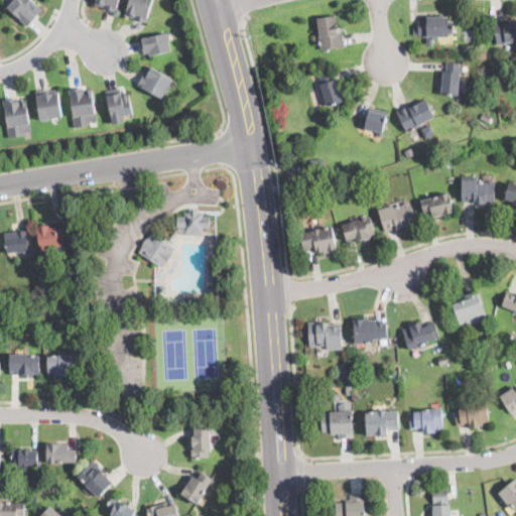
[(28,23),(6,4),(9,0),(34,0),(42,7),(28,23)]
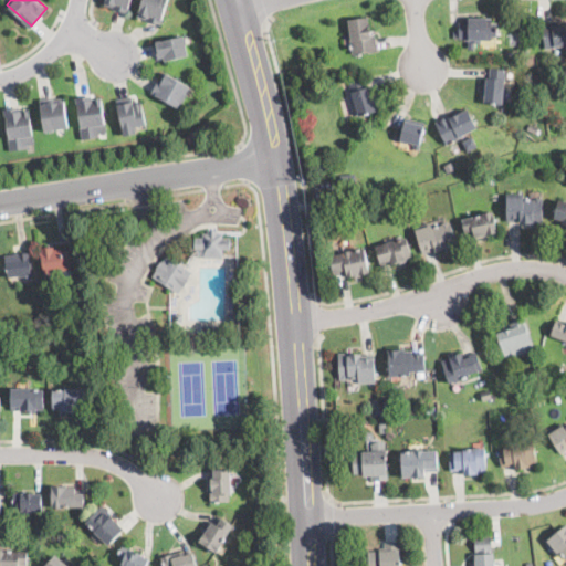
[(129,0),(104,0),(104,4),(127,11),(129,0)]
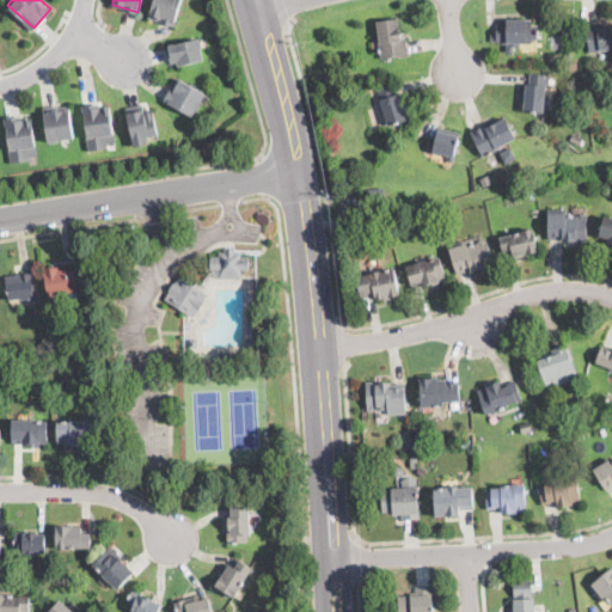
[(181,0),(173,25),(148,18),(153,0),(181,0)]
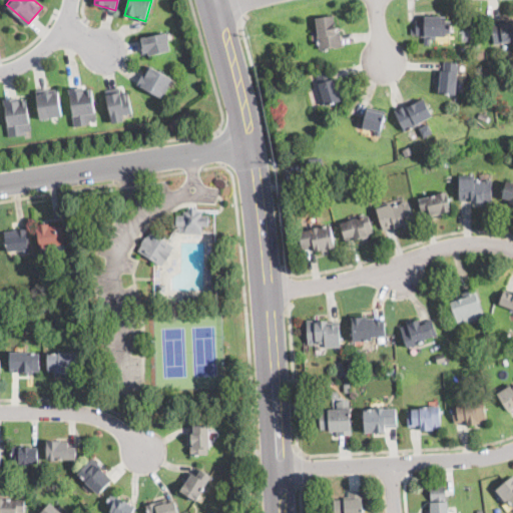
[(336,30),(336,33),(340,32),(342,46),(319,50),(316,30),(318,30),(316,18),(333,15),(336,30)]
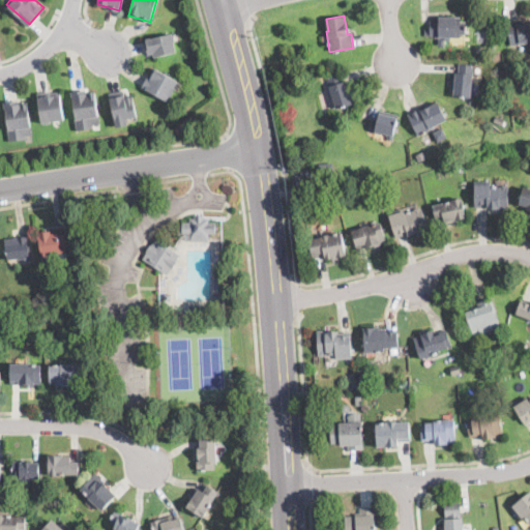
[(466,20),(465,34),(461,33),(461,37),(450,37),(450,39),(444,39),(444,46),(438,46),(438,37),(435,37),(435,35),(430,35),(430,22),(439,22),(439,16),(461,17),(461,20),(466,20)]
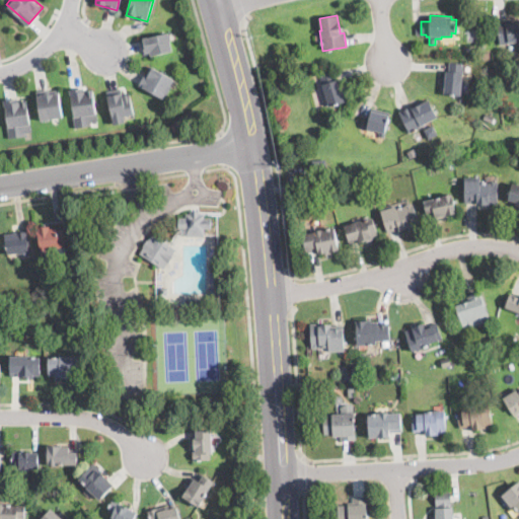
[(514,18),(514,20),(518,19),(518,41),(516,42),(516,43),(500,45),(497,22),(497,20),(514,18)]
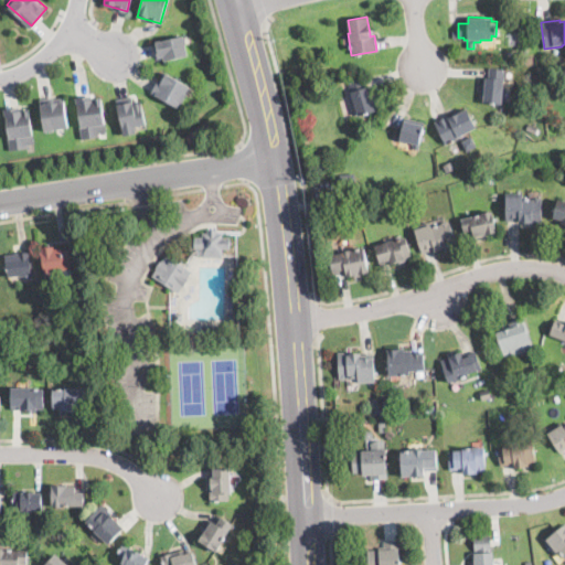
[(519,43),(509,43),(509,32),(519,32),(519,43)]
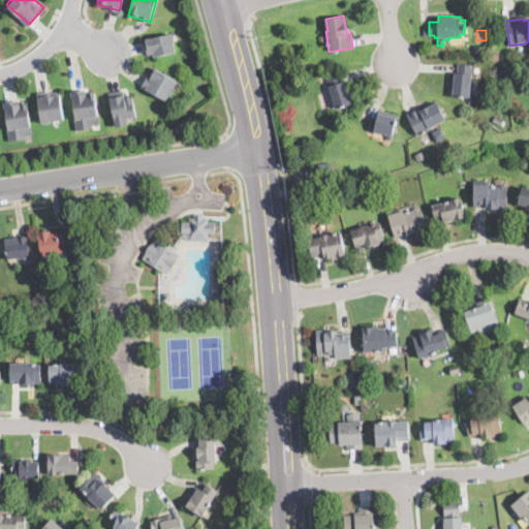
[(173,32),(173,33),(174,33),(176,41),(175,41),(177,50),(155,56),(154,52),(149,53),(146,40),(148,39),(147,38),(173,32)]
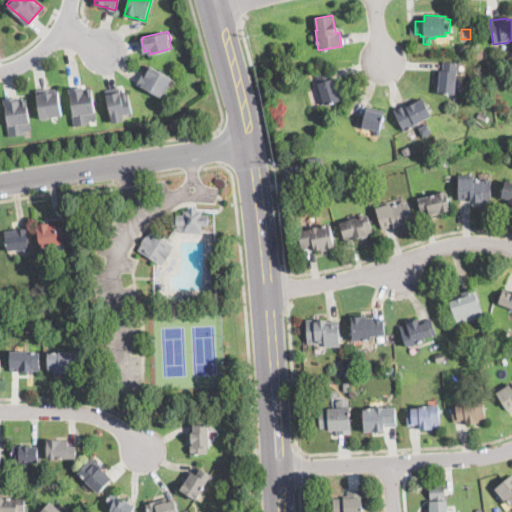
[(457,63),(457,73),(455,93),(437,92),(438,88),(435,88),(436,74),(440,74),(440,70),(443,70),(444,62),(457,63)]
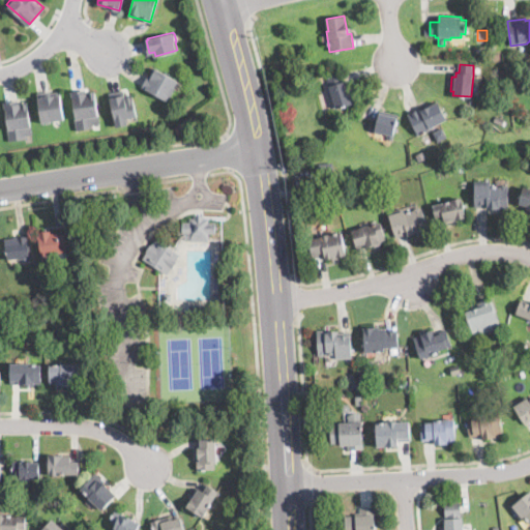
[(155,68),(177,79),(174,86),(175,87),(171,94),(170,94),(168,99),(145,88),(146,86),(143,84),(146,78),(149,79),(155,68)]
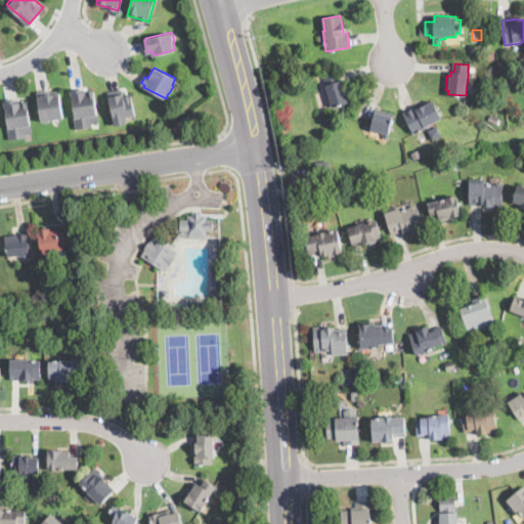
[(340,81),(341,85),(346,83),(350,97),(347,98),(348,102),(332,107),(322,76),(337,72),(340,81)]
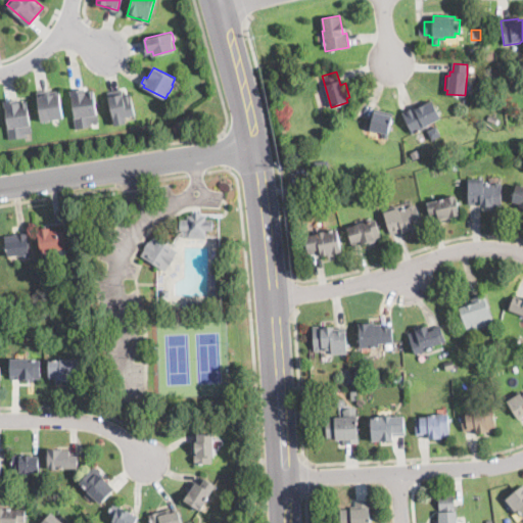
[(84,87),(85,91),(92,90),(96,113),(97,113),(98,121),(92,122),(92,127),(77,130),(69,90),(84,87)]
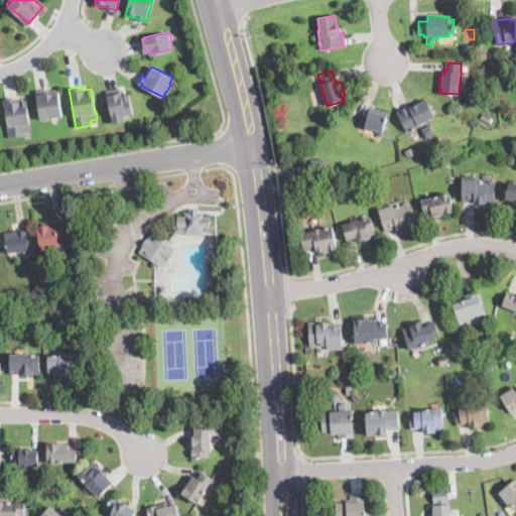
[(48,87),(48,90),(57,88),(61,115),(39,119),(34,90),(48,87)]
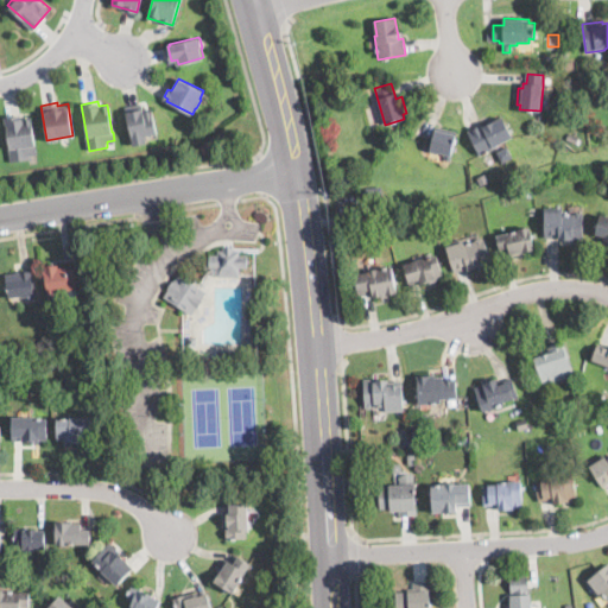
[(144,107),(145,112),(152,109),(158,131),(144,135),(146,141),(135,145),(127,112),(144,107)]
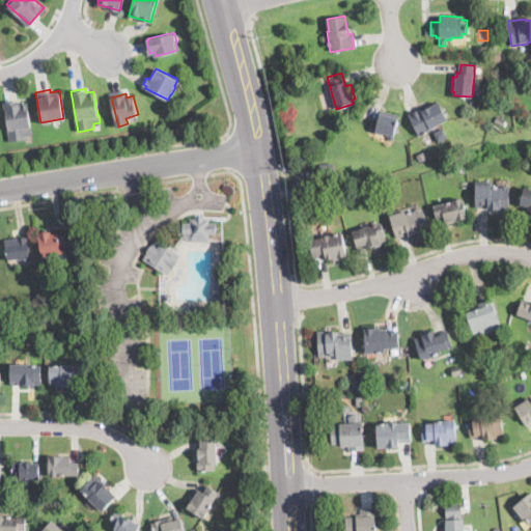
[(18,99),(19,102),(20,102),(20,103),(28,102),(32,134),(25,135),(26,139),(8,142),(3,101),(18,99)]
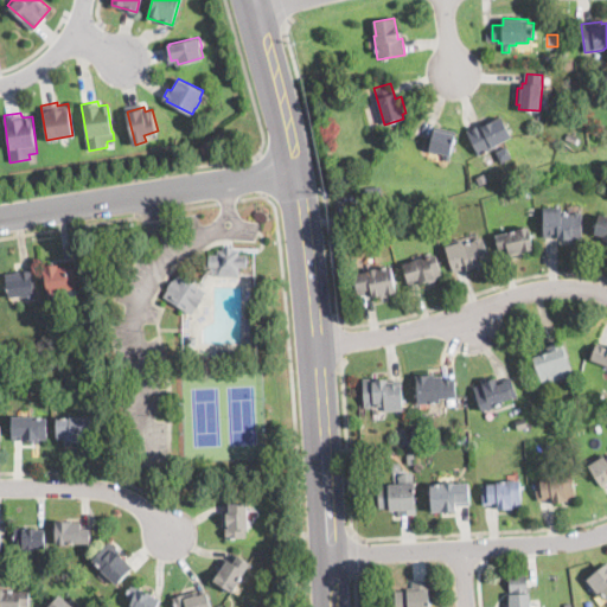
[(502,116),(511,138),(496,145),(497,147),(478,157),(466,129),(485,121),(486,123),(502,116)]
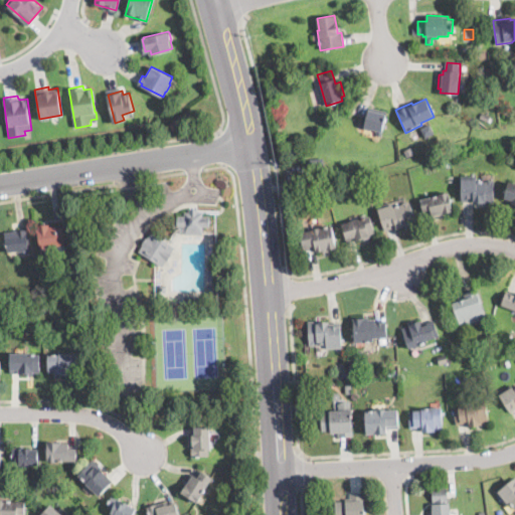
[(513,112),(508,117),(501,110),(506,105),(513,112)]
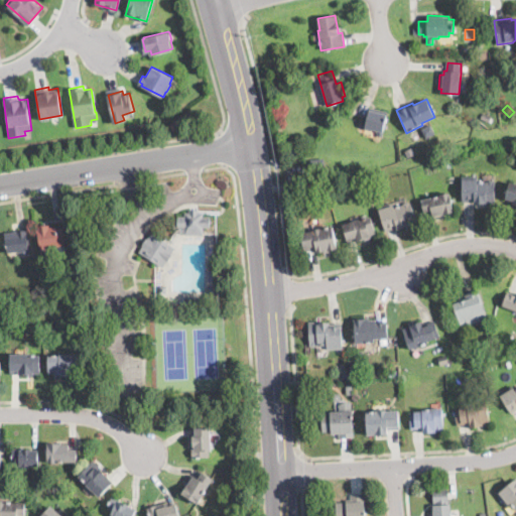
[(387,114),(382,136),(382,137),(376,136),(377,130),(372,129),(371,130),(365,129),(366,123),(369,110),(387,114)]
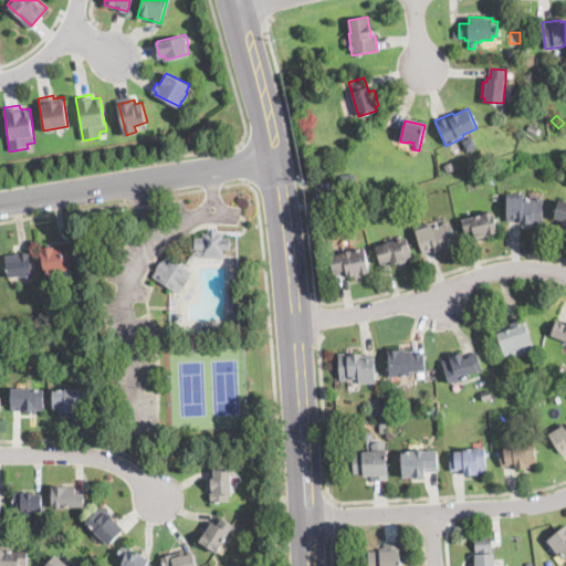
[(537,127),(535,134),(527,130),(530,124),(537,127)]
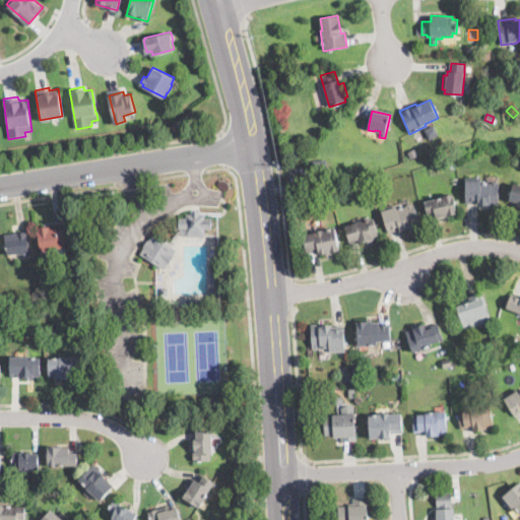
[(439,134),(430,138),(425,129),(434,124),(439,134)]
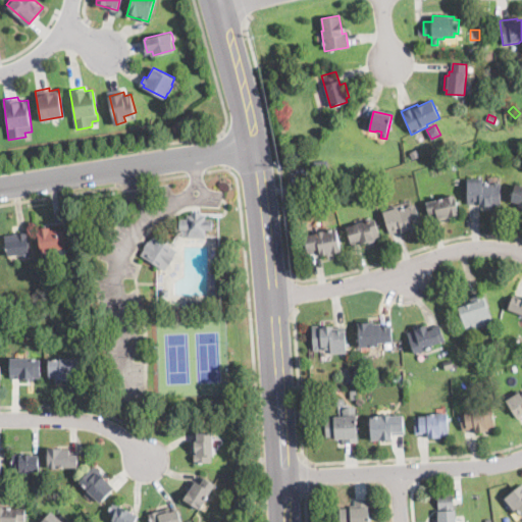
[(305,157),(294,160),(290,148),(302,145),(305,157)]
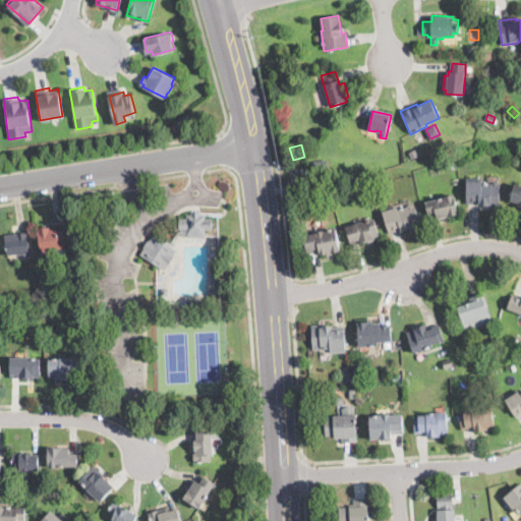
[(418,155),(412,157),(409,151),(416,148),(418,155)]
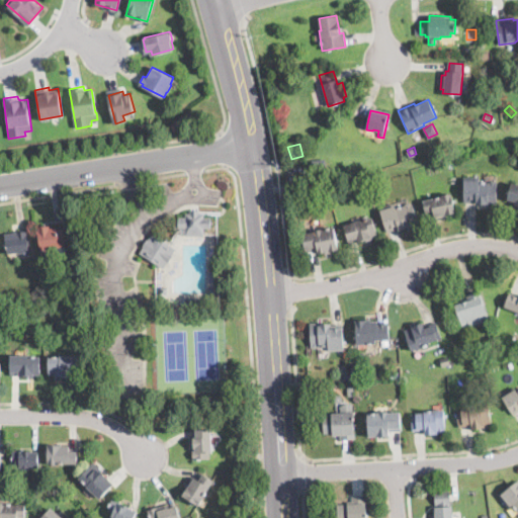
[(326,172),(313,173),(311,161),(325,159),(326,172)]
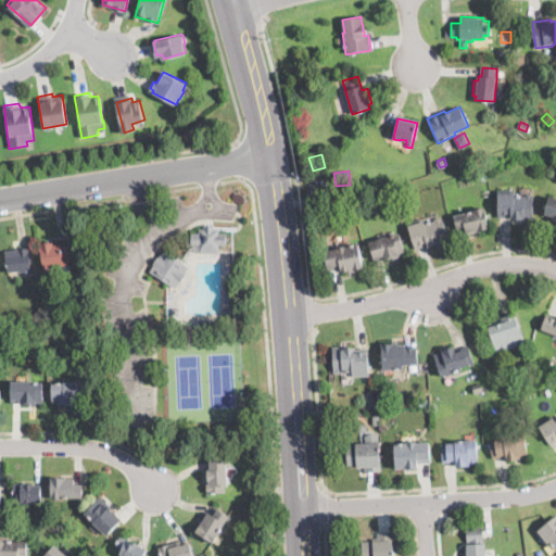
[(534,197),(533,219),(512,219),(512,217),(497,217),(498,192),(515,193),(515,196),(534,197)]
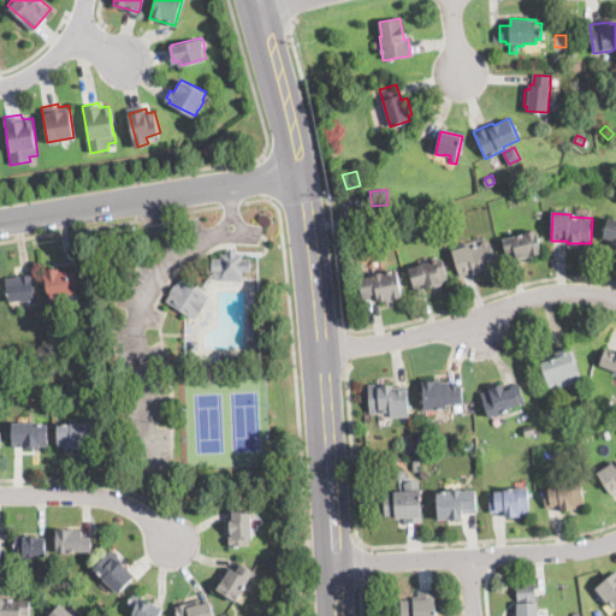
[(615,219),(615,243),(611,243),(612,240),(604,237),(609,218),(615,219)]
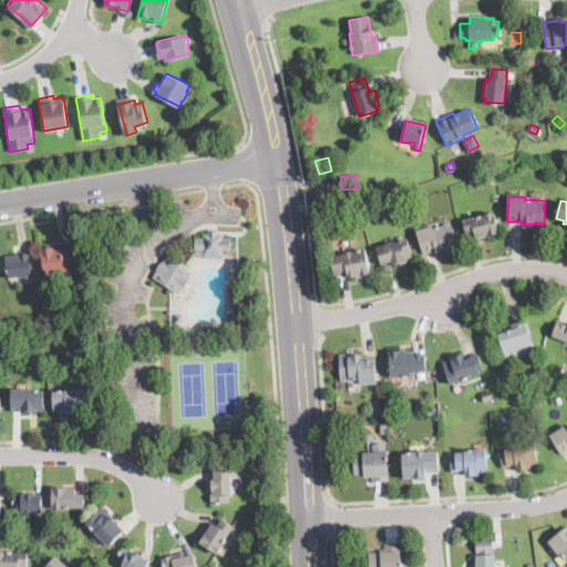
[(495,218),(498,235),(475,239),(474,234),(466,236),(463,220),(483,216),(483,214),(494,212),(495,218)]
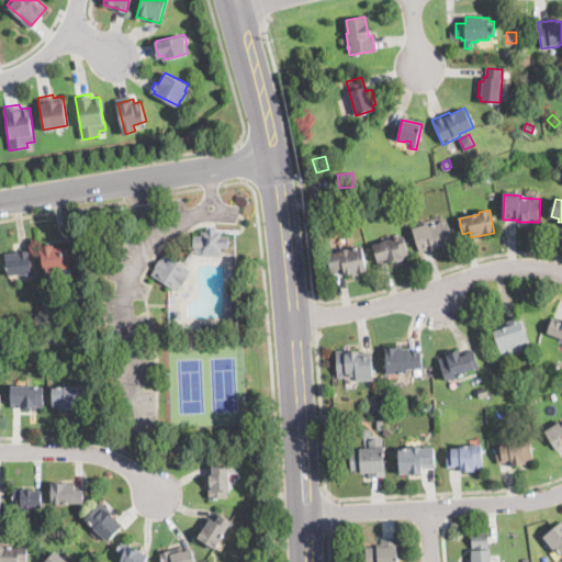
[(447,220),(453,242),(433,249),(431,247),(420,251),(413,228),(428,223),(429,225),(447,220)]
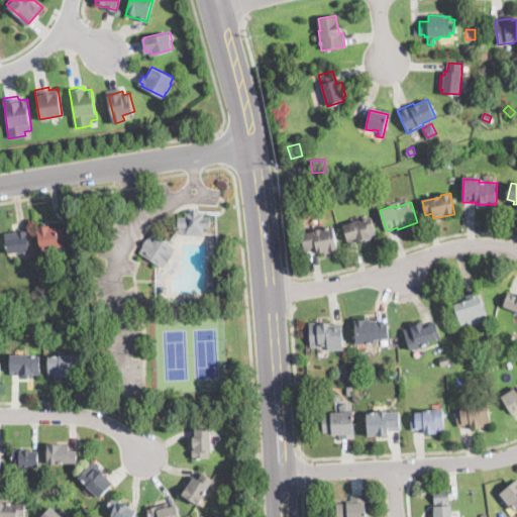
[(198,211),(198,213),(203,213),(203,217),(211,217),(211,227),(203,227),(203,234),(185,234),(185,227),(178,227),(178,217),(185,217),(185,214),(190,214),(190,210),(198,210),(198,211)]
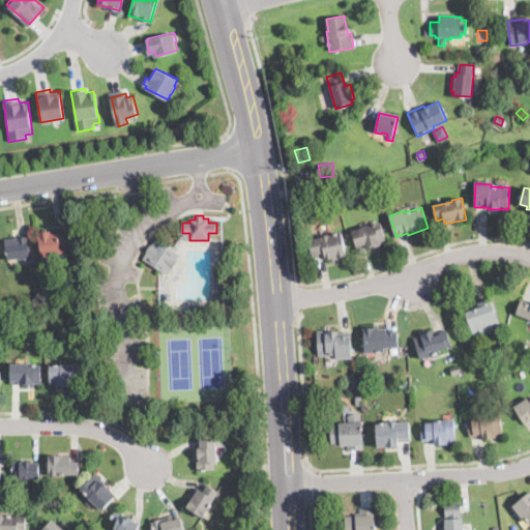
[(381,224),(386,243),(375,246),(375,244),(357,249),(353,234),(351,230),(369,225),(370,226),(380,223),(381,224)]
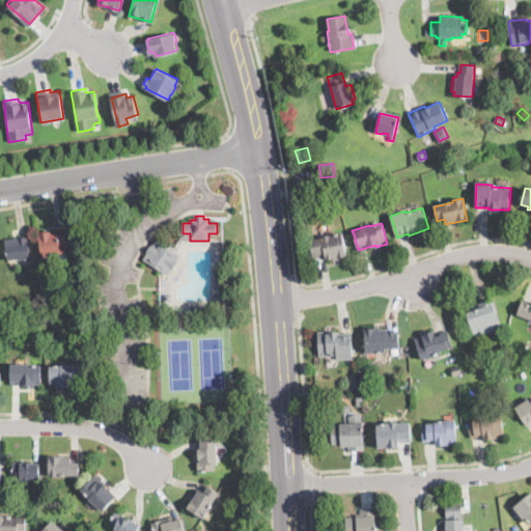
[(50,230),(50,233),(56,232),(56,233),(63,232),(66,252),(45,255),(46,259),(42,259),(37,232),(50,230)]
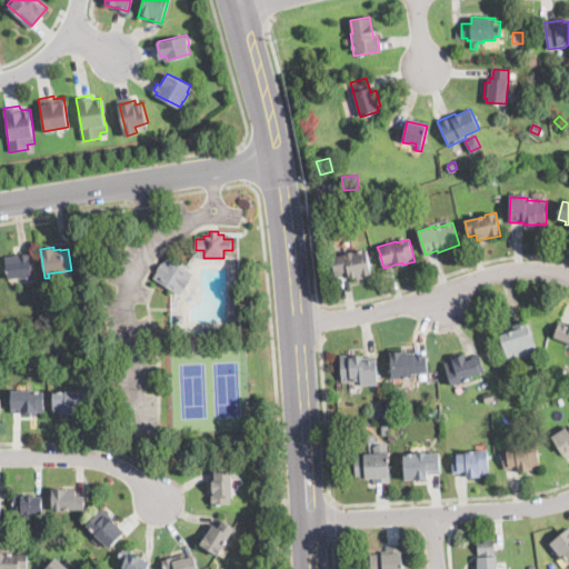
[(371,273),(362,276),(349,279),(348,275),(335,278),(330,257),(367,249),(371,273)]
